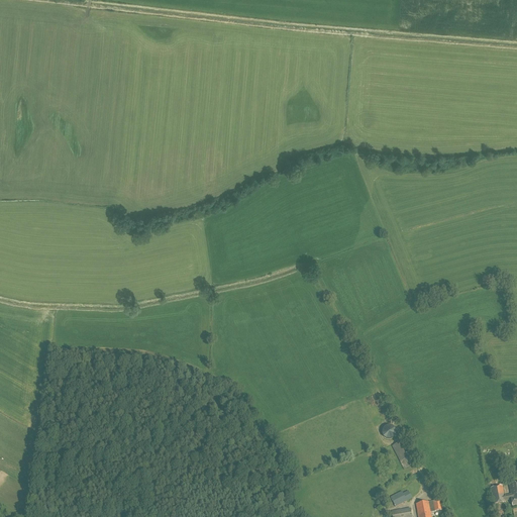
[(389,439),(390,439),(391,438),(392,438),(393,437),(394,436),(395,436),(395,435),(396,433),(396,432),(396,431),(395,430),(395,429),(394,428),(393,427),(392,427),(391,426),(390,426),(389,426),(388,426),(387,426),(386,427),(385,427),(384,428),(383,429),(383,430),(383,431),(383,432),(383,433),(383,435),(383,436),(384,436),(385,437),(386,438),(387,438),(388,439),(389,439)]
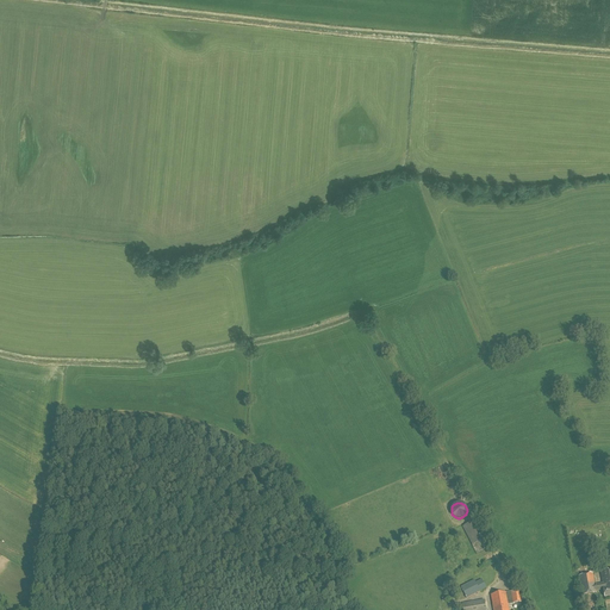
[(489,568),(480,573),(483,579),(492,574),(489,568)]
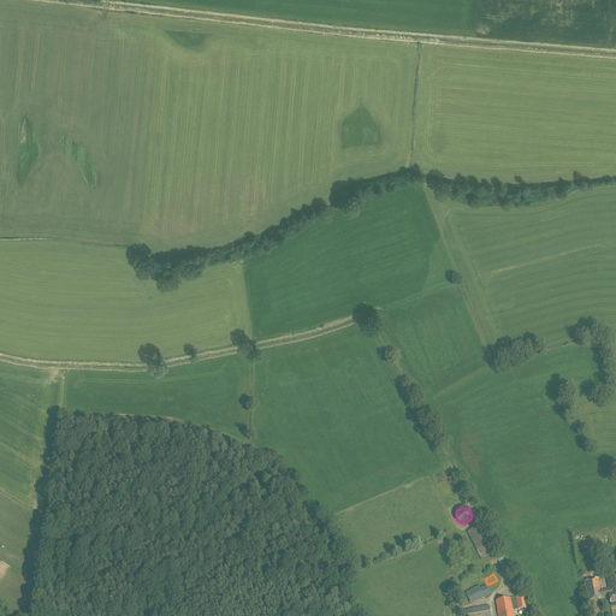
[(517,592),(523,588),(515,575),(509,578),(517,592)]
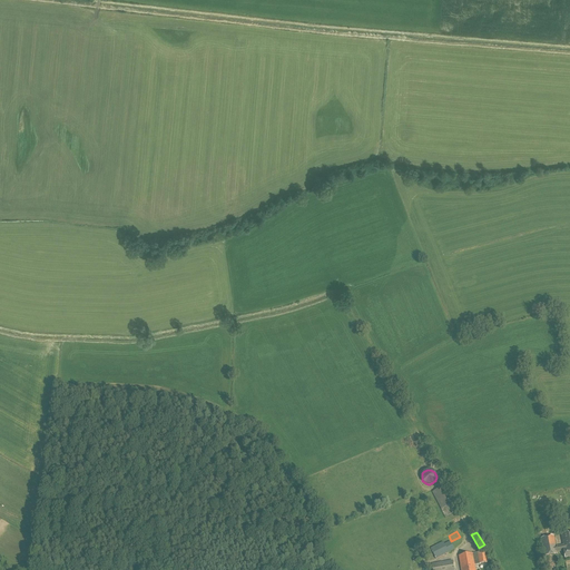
[(569,532),(561,534),(562,546),(556,548),(553,536),(540,539),(543,557),(557,553),(557,552),(563,550),(564,559),(569,557),(569,532)]
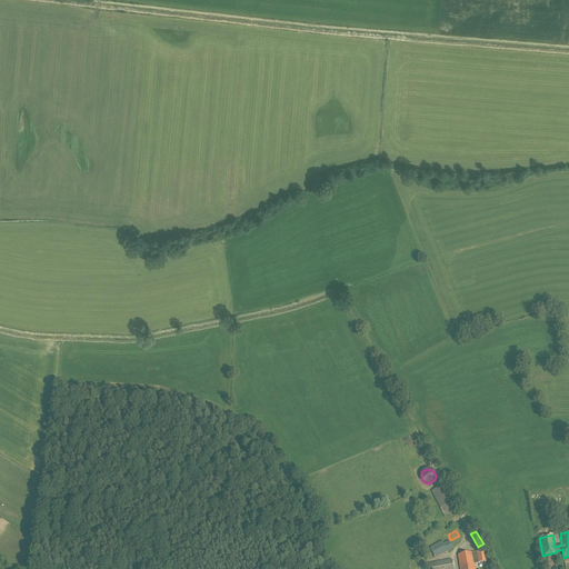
[(435,558),(463,543),(460,536),(443,543),(442,541),(441,542),(439,539),(428,545),(431,551),(431,552),(432,552),(435,557),(433,557),(435,558)]
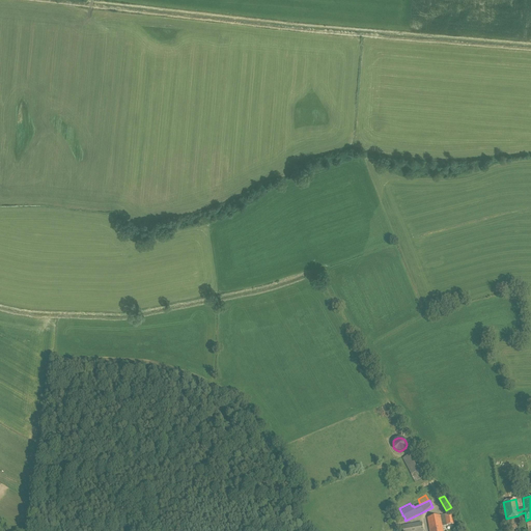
[(429,530),(442,530),(442,527),(446,526),(454,524),(452,513),(427,519),(429,530)]
